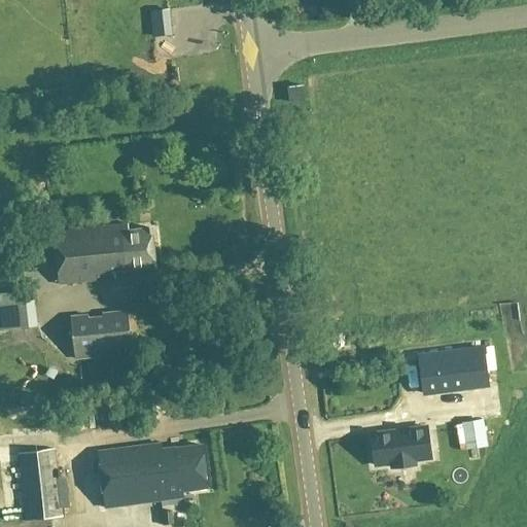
[(289,104),(305,102),(303,85),(287,88),(289,104)]
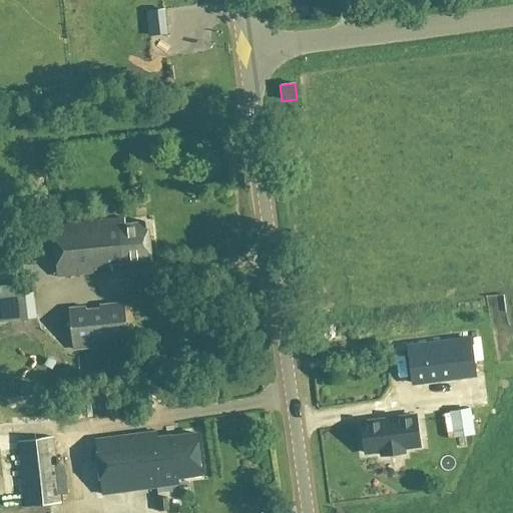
[(123,218),(50,226),(55,277),(110,272),(109,266),(150,261),(146,222),(124,225),(123,218)]
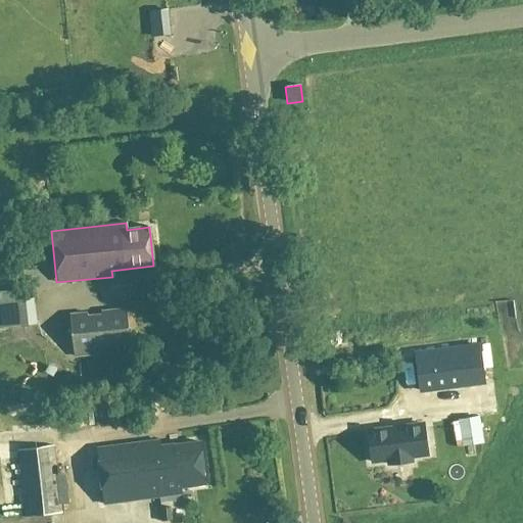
[(0,293),(0,308),(2,328),(28,325),(24,291),(0,293)]
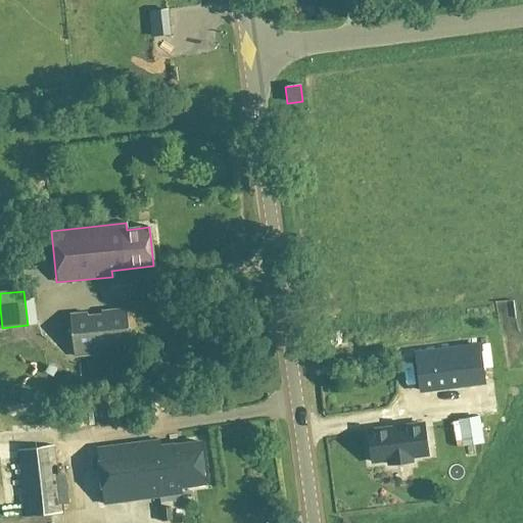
[(86,317),(86,313),(68,315),(73,355),(129,349),(125,316),(125,307),(99,311),(99,315),(86,317)]
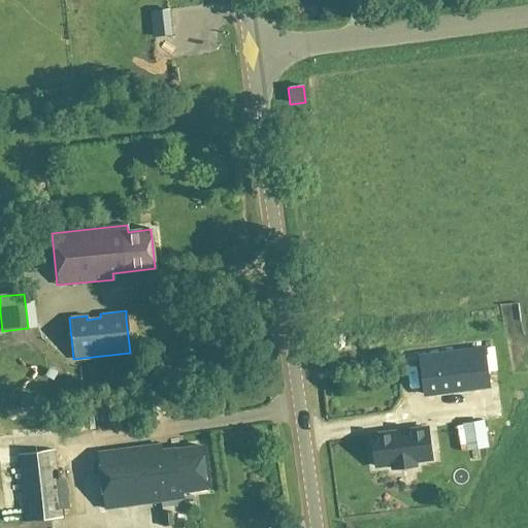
[(423,396),(489,388),(484,351),(419,359),(423,396)]
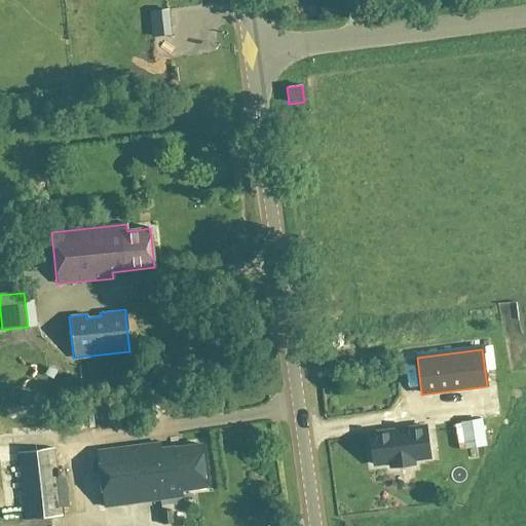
[(464,447),(486,444),(482,417),(460,421),(464,447)]
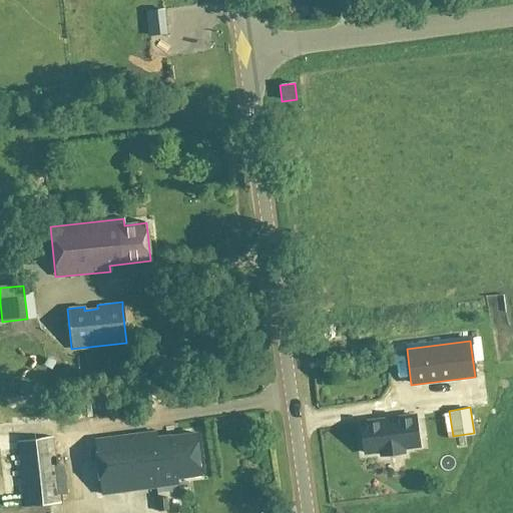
[(91,420),(91,411),(72,410),(72,419),(91,420)]
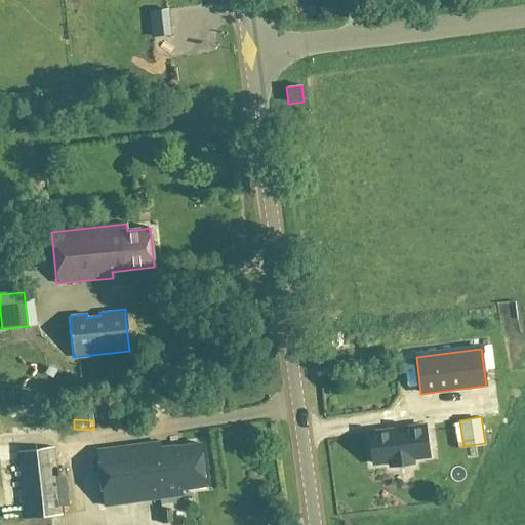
[(428,457),(423,427),(367,434),(370,465),(389,461),(390,468),(410,465),(409,459),(428,457)]
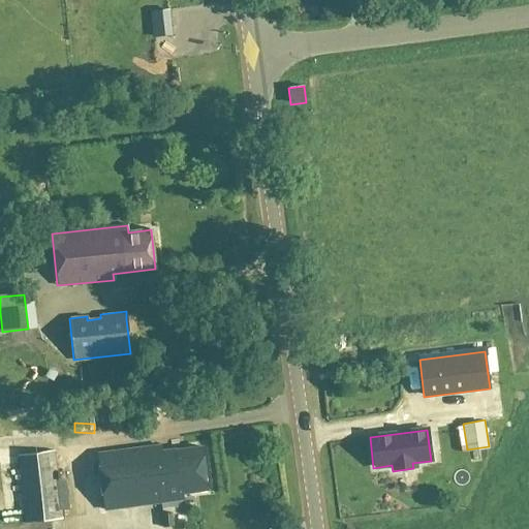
[(160,446),(97,454),(103,509),(183,500),(182,494),(194,492),(207,491),(201,447),(177,450),(177,449),(161,452),(160,446)]
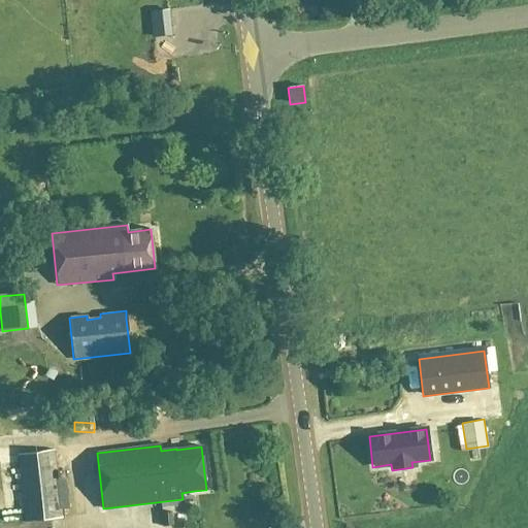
[(18,455),(26,523),(61,519),(53,451),(18,455)]
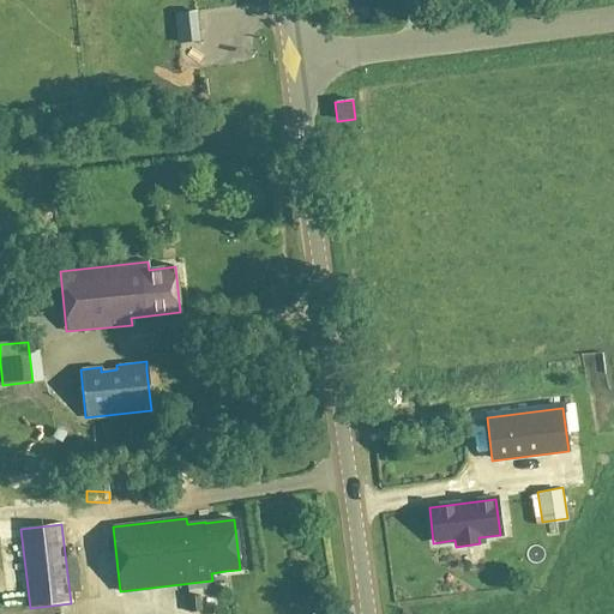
[(199,596),(188,597),(190,613),(200,612),(199,596)]
